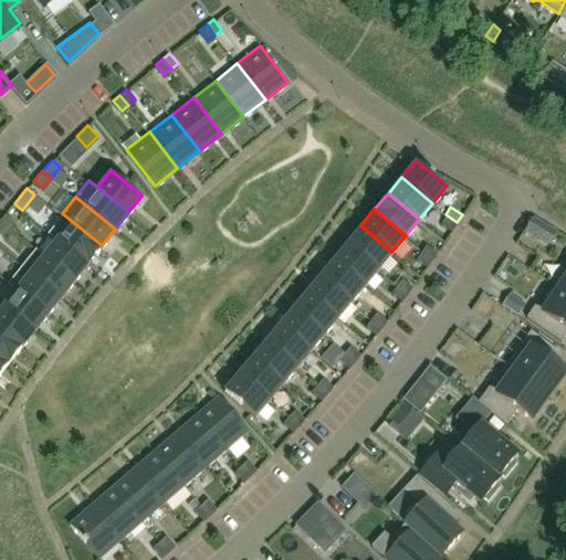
[(0,219),(10,228),(16,221),(6,212),(0,218),(0,219)]
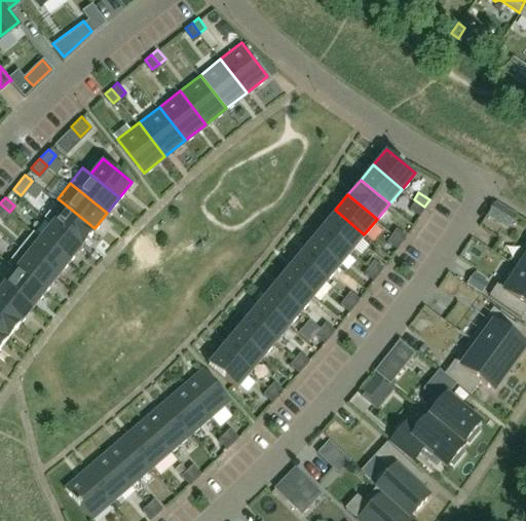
[(58,198),(45,215),(82,244),(95,228),(58,198)]
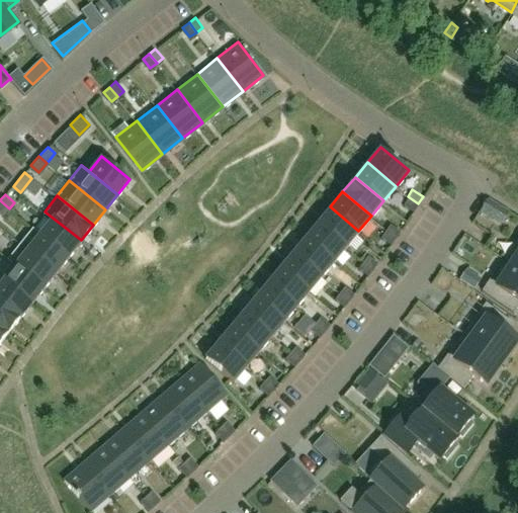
[(408,196),(403,203),(414,209),(418,203),(408,196)]
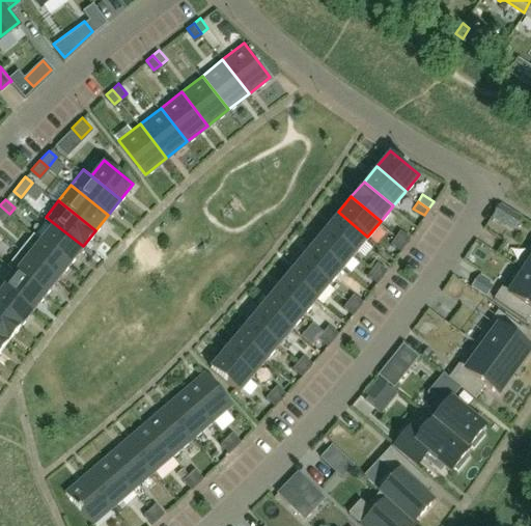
[(494,213),(504,220),(511,209),(500,202),(494,213)]
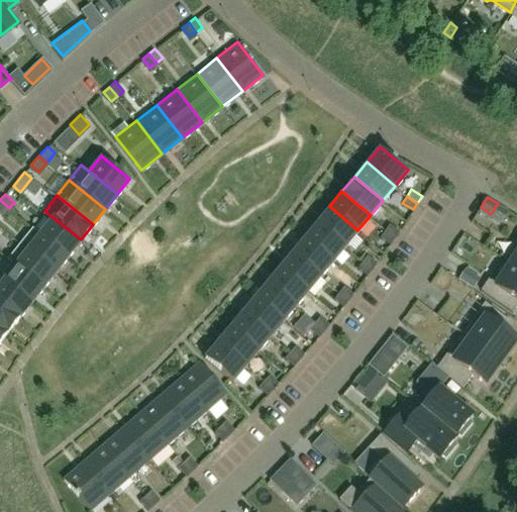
[(9,208),(0,200),(0,210),(4,214),(9,208)]
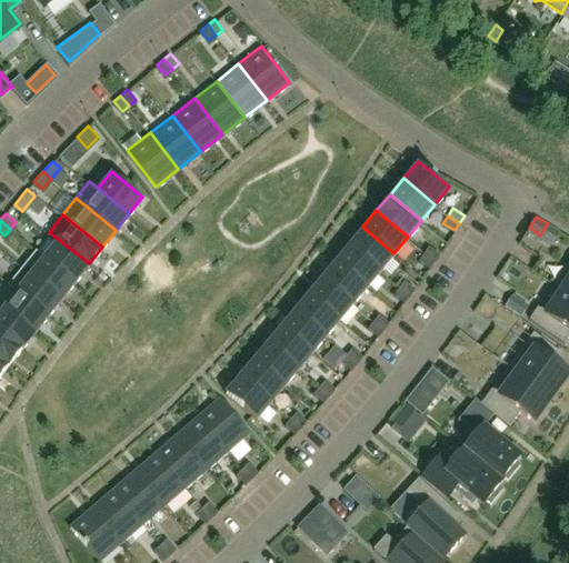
[(349,243),(380,269),(393,253),(362,227),(349,243)]
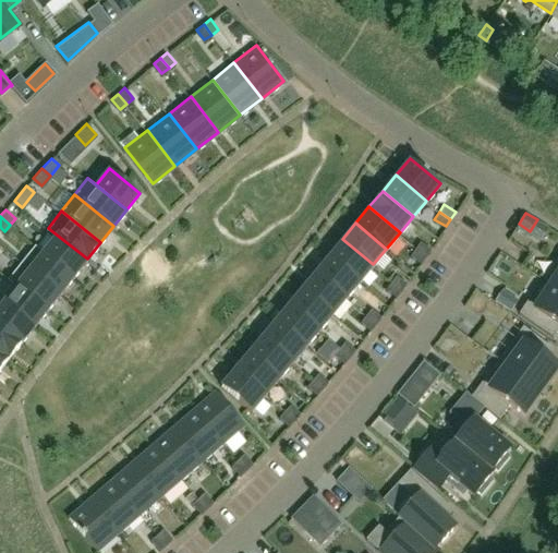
[(56,235),(44,250),(35,243),(35,244),(74,275),(87,259),(48,228),(47,228),(56,235)]
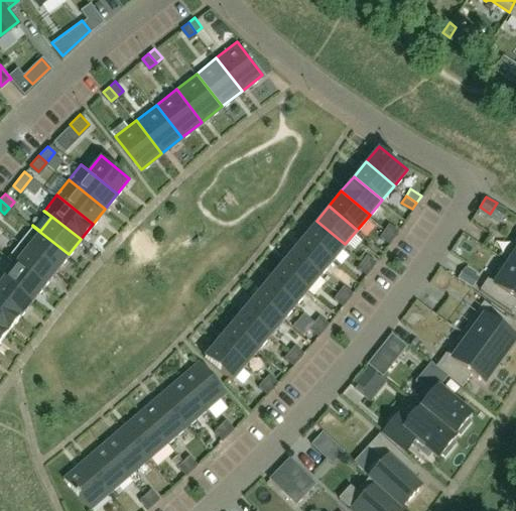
[(303,236),(333,259),(345,244),(316,221),(303,236)]
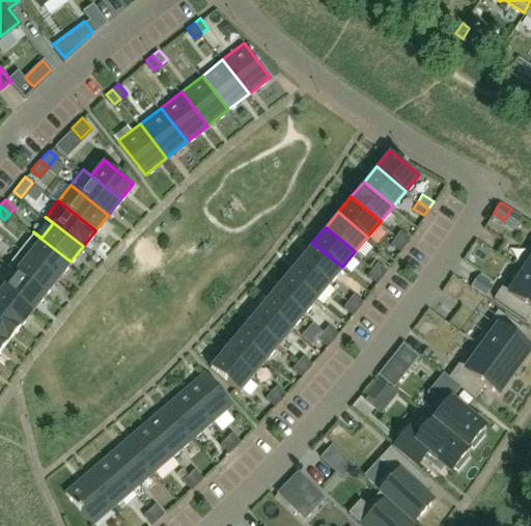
[(411,234),(400,227),(395,234),(406,242),(411,234)]
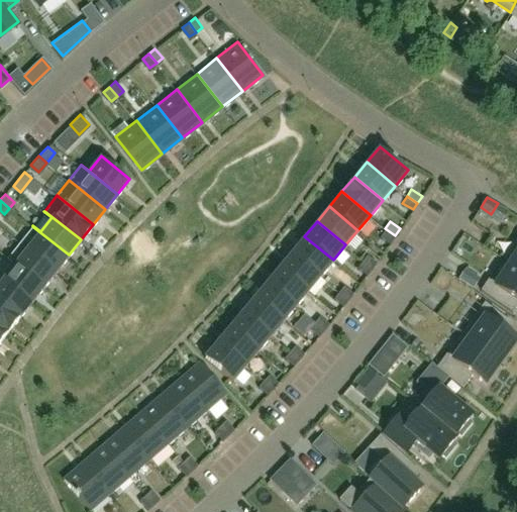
[(32,226),(20,240),(57,270),(69,254),(32,226)]
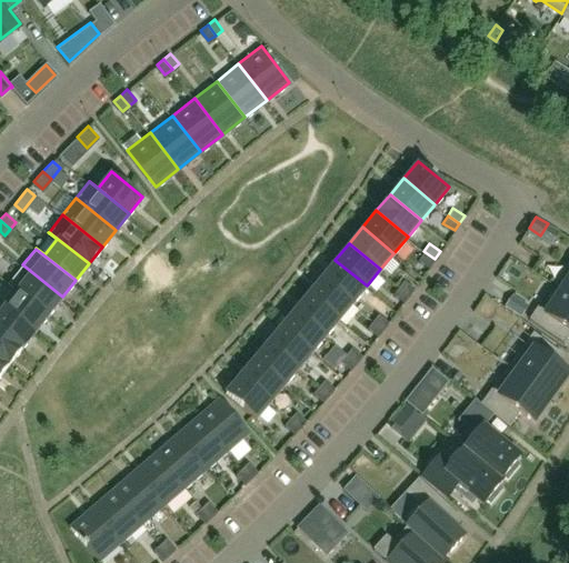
[(423,251),(418,259),(429,267),(435,259),(423,251)]
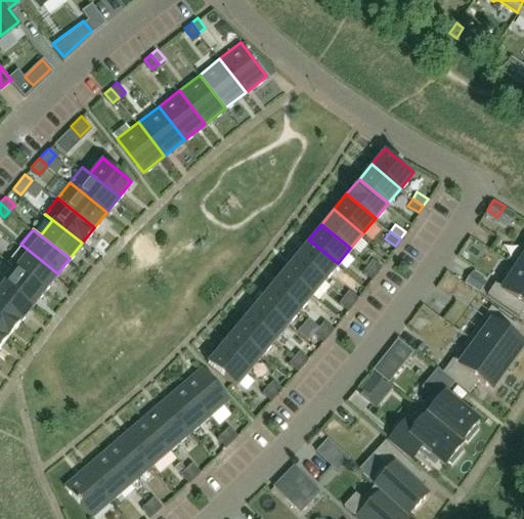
[(513,262),(523,268),(523,238),(510,260),(513,262)]
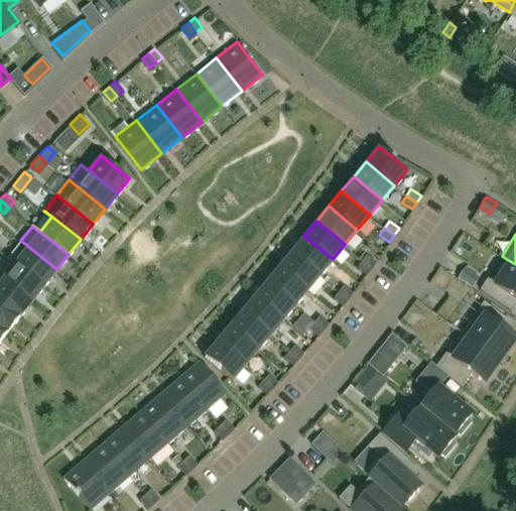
[(291,250),(319,274),(333,259),(303,236),(291,250)]
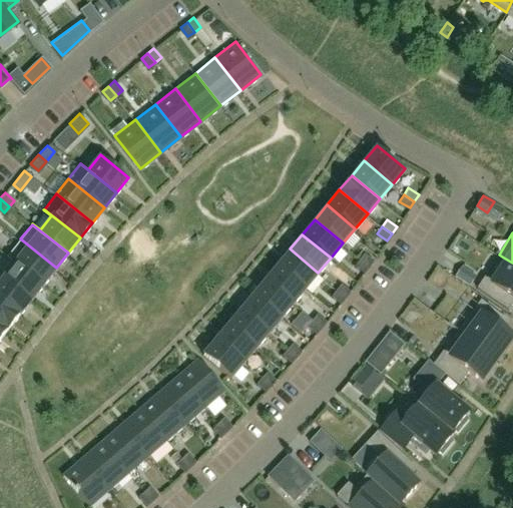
[(8,254),(44,283),(56,268),(20,238),(8,254)]
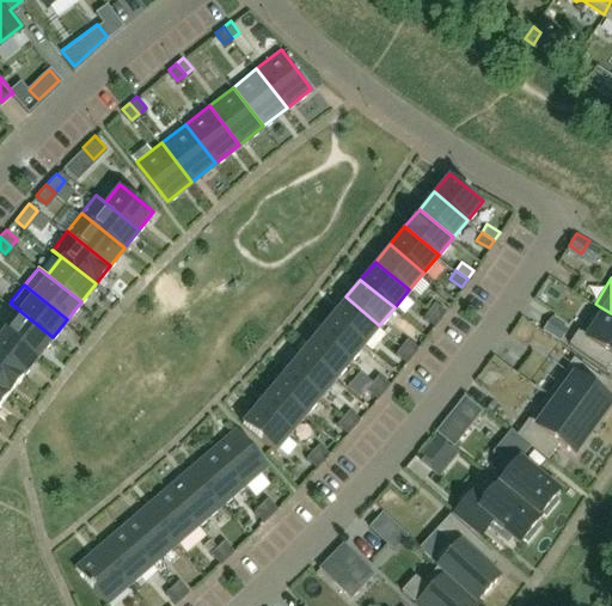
[(331,314),(365,343),(379,325),(346,297),(331,314)]
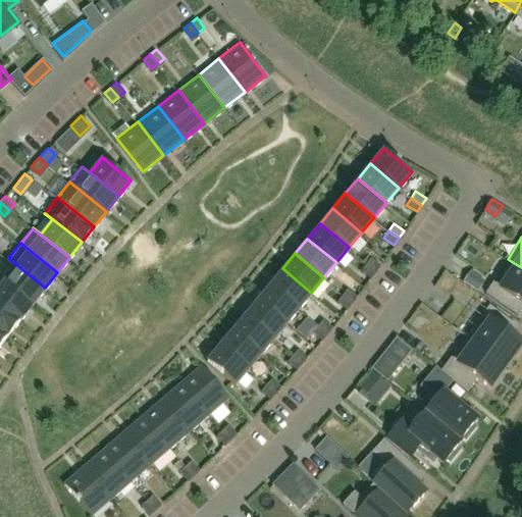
[(380,262),(371,255),(366,262),(375,269),(380,262)]
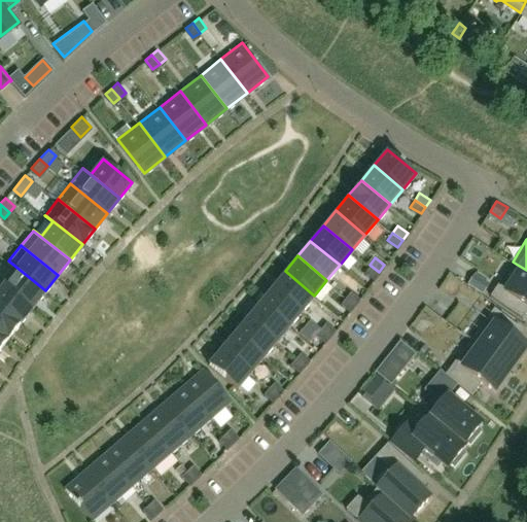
[(0,278),(0,279),(33,306),(45,290),(8,261),(7,262),(11,265),(0,278)]
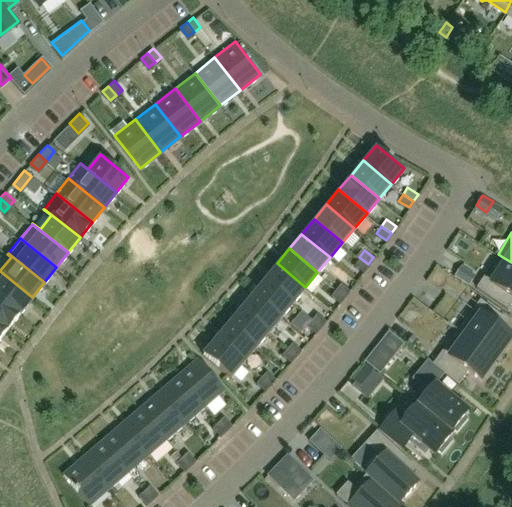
[(511,262),(501,256),(487,276),(484,274),(476,284),(508,307),(511,300),(511,262)]
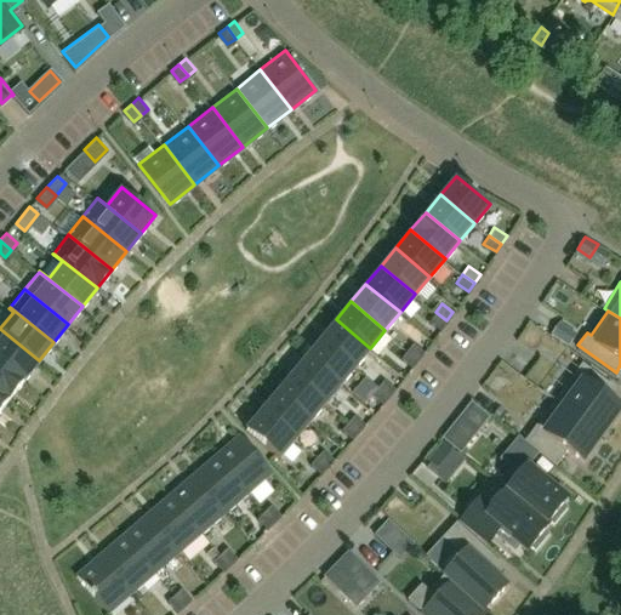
[(436,312),(429,319),(442,329),(446,320),(436,312)]
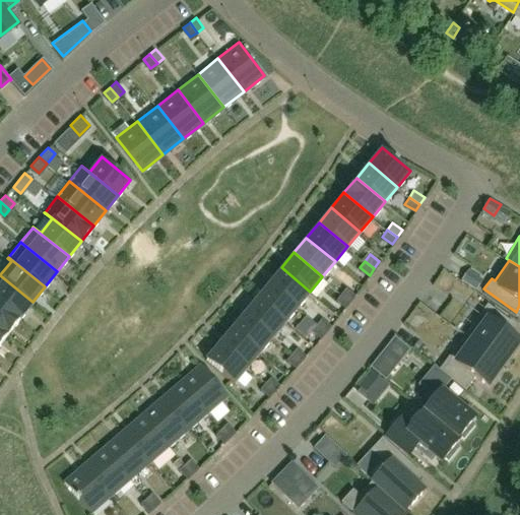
[(269,282),(298,306),(310,292),(281,267),(269,282)]
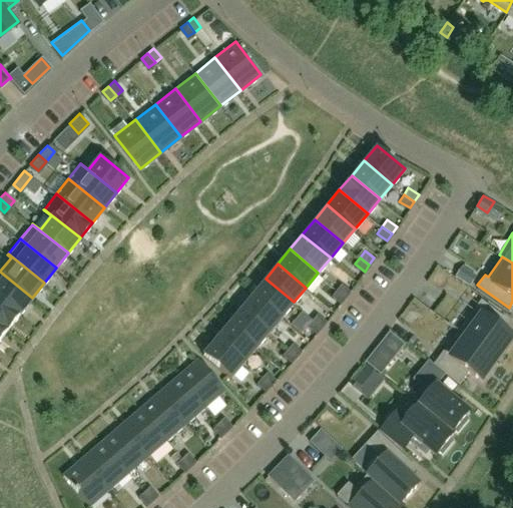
[(470,283),(476,274),(462,264),(456,273),(470,283)]
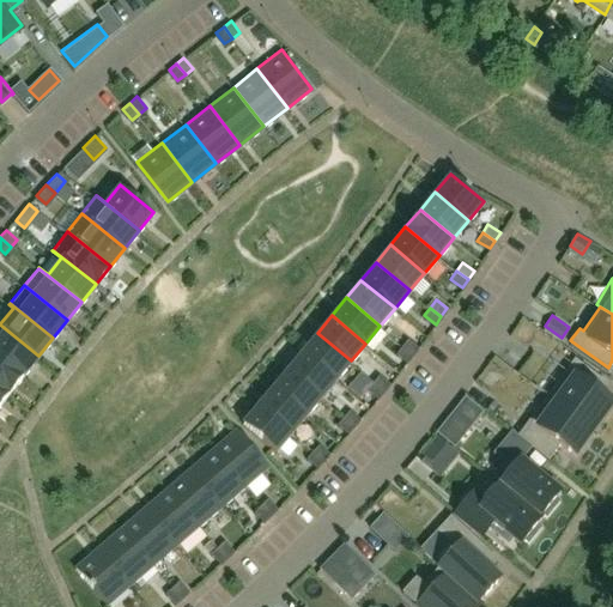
[(0,354),(24,375),(38,356),(0,325),(0,327),(4,329),(0,333),(0,354)]
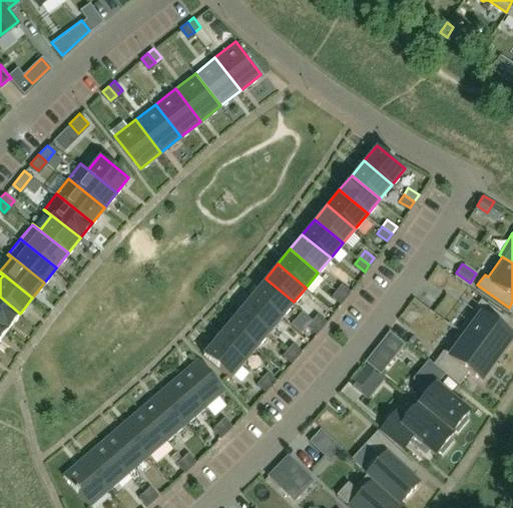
[(252,294),(282,317),(294,302),(266,279),(252,294)]
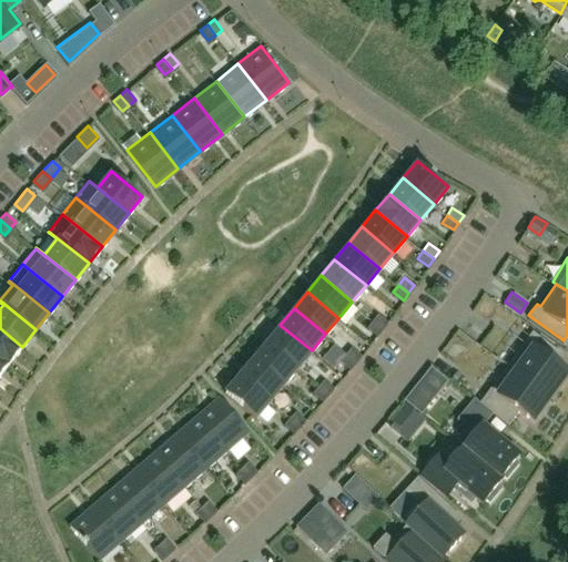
[(388,319),(378,312),(373,318),(383,327),(388,319)]
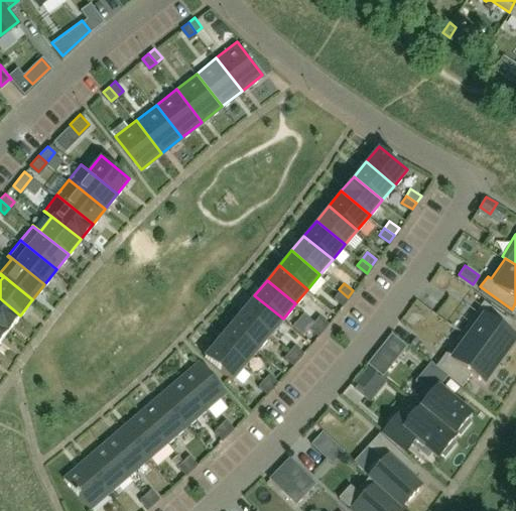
[(339,289),(333,296),(343,303),(348,297),(339,289)]
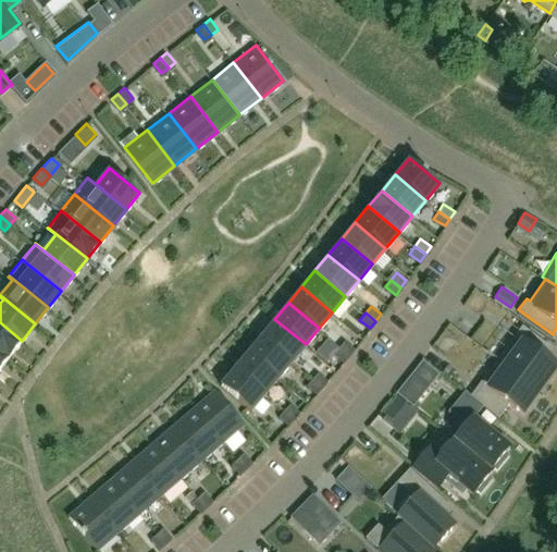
[(261,334),(292,360),(306,344),(274,319),(261,334)]
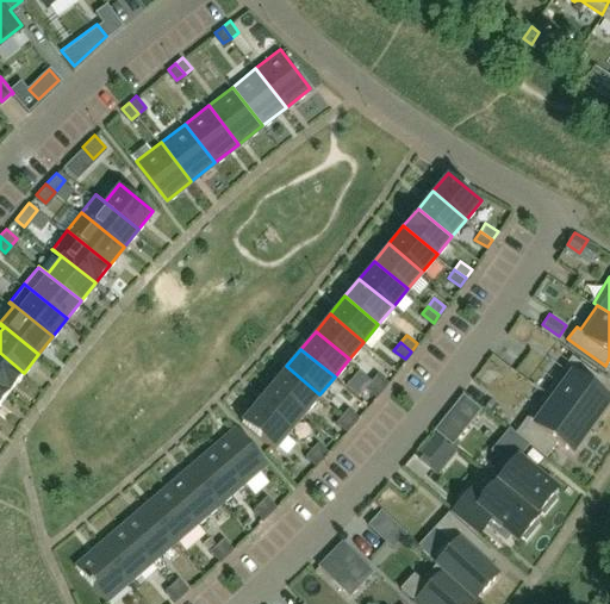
[(0,383),(10,390),(24,373),(0,353),(0,383)]
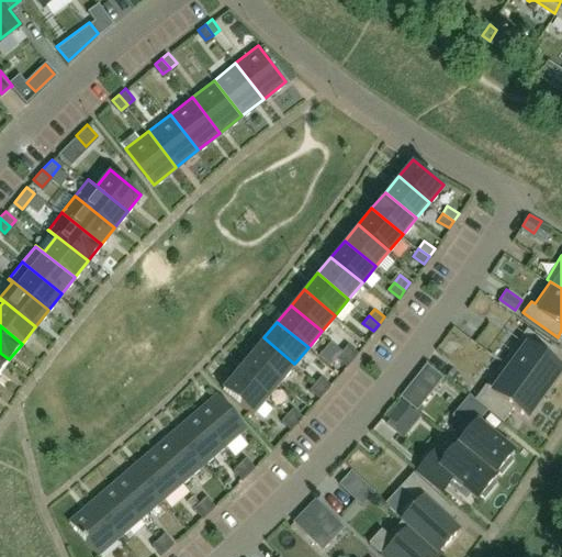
[(527,326),(502,359),(544,391),(561,368),(548,358),(555,347),(527,326)]
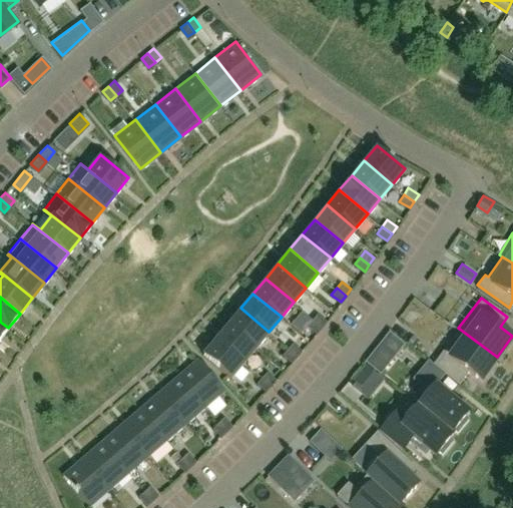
[(228,323),(257,347),(269,332),(240,308),(228,323)]
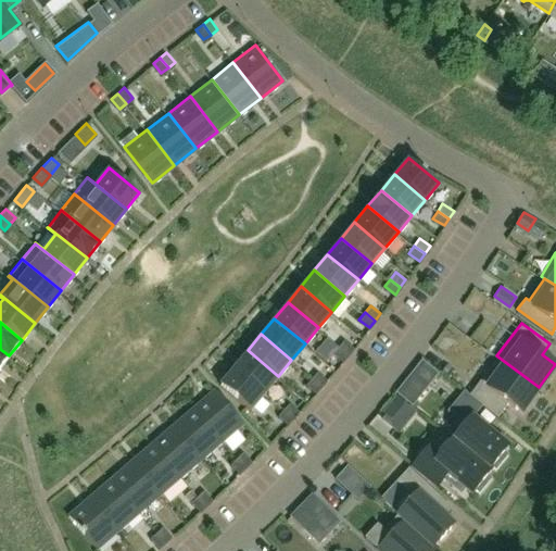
[(344,338),(339,345),(349,353),(354,347),(344,338)]
